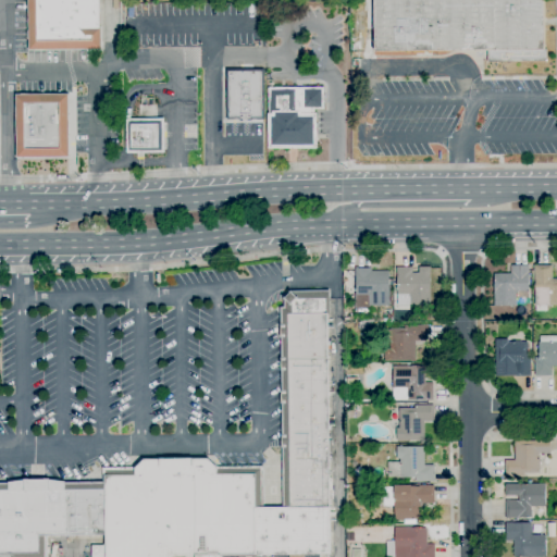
[(99,0),(100,27),(101,27),(101,50),(28,51),(27,0),(99,0)]
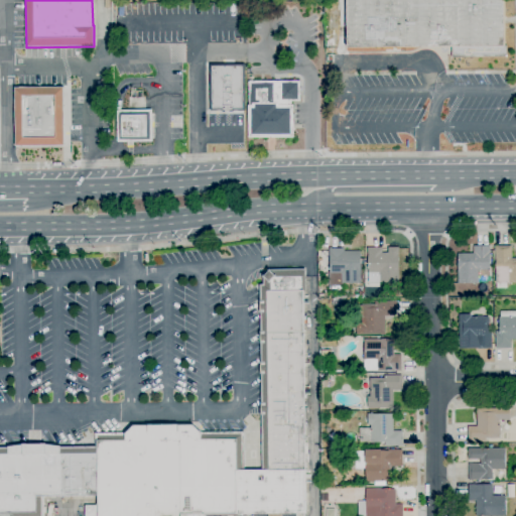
[(507,57),(452,57),(452,47),(347,47),(347,0),(503,0),(504,46),(507,46),(507,57)]
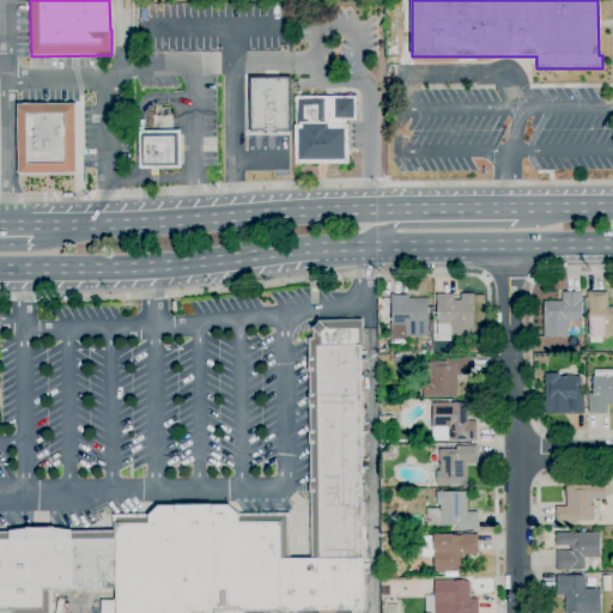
[(277,132),(277,133),(265,133),(265,132),(249,133),(249,77),(290,76),(291,132),(277,132)]
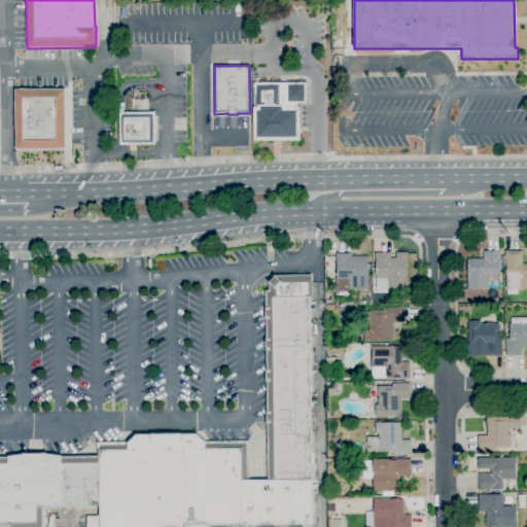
[(300,141),(254,141),(253,83),(306,83),(306,104),(296,104),(296,108),(300,108),(300,141)]
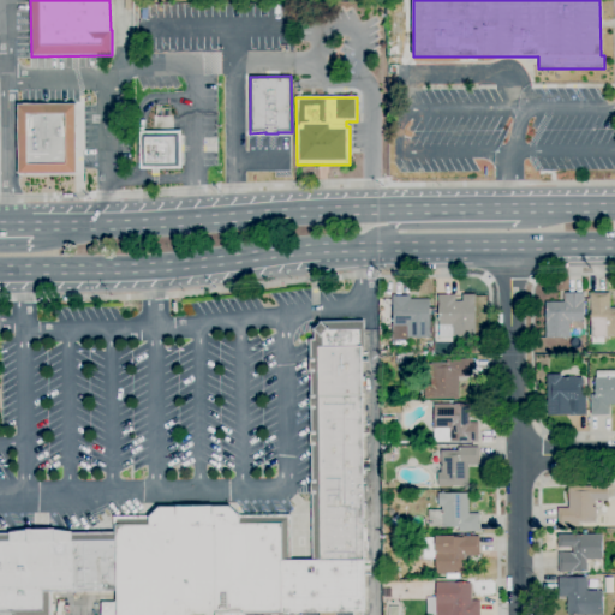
[(77,174),(18,175),(17,105),(76,105),(77,174)]
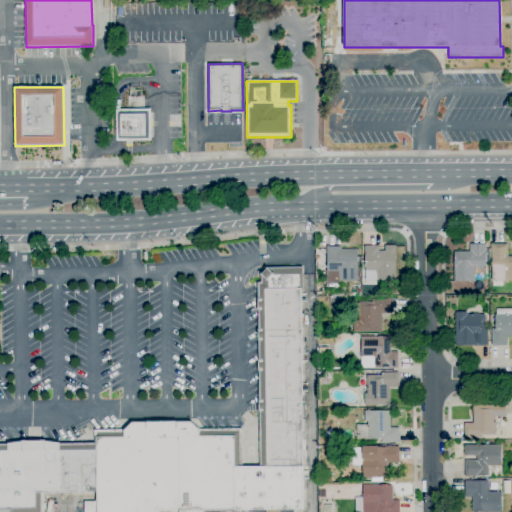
[(151,141),(116,141),(116,110),(151,109),(151,141)]
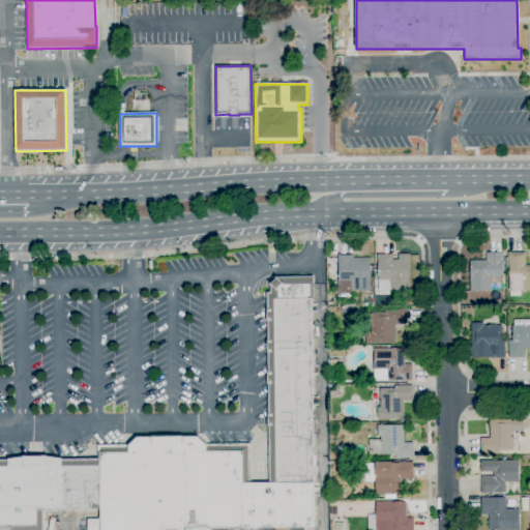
[(492,292),(470,292),(470,261),(487,261),(487,253),(503,253),(503,277),(492,277),(492,292)]
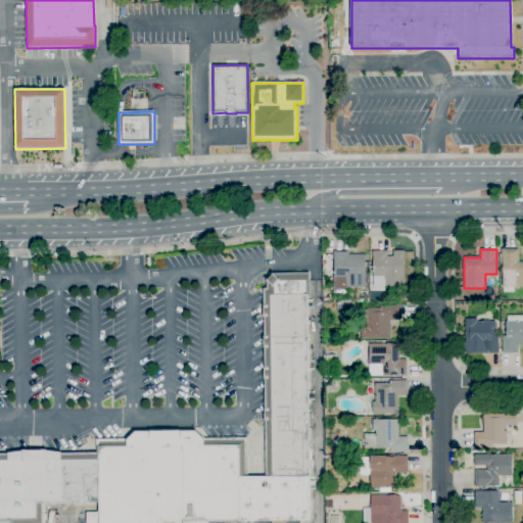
[(514,293),(507,293),(507,288),(503,288),(503,265),(502,265),(502,249),(519,249),(519,262),(522,262),(522,288),(514,288),(514,293)]
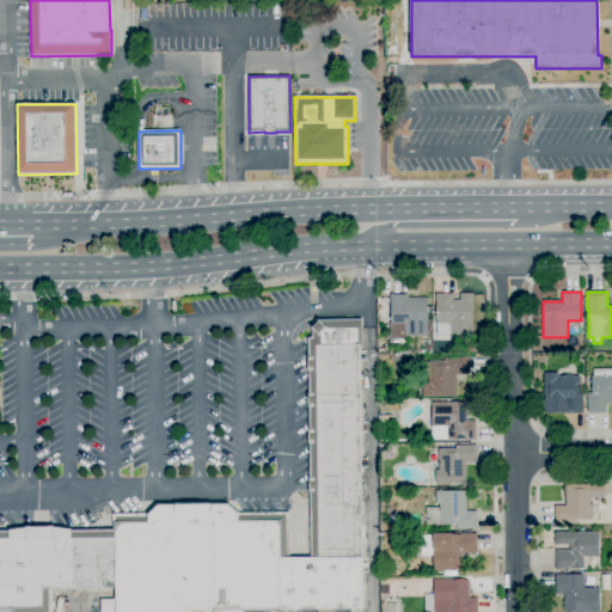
[(473,336),(451,336),(451,324),(436,324),(435,294),(453,294),(453,300),(460,300),(460,293),(472,293),(473,336)]
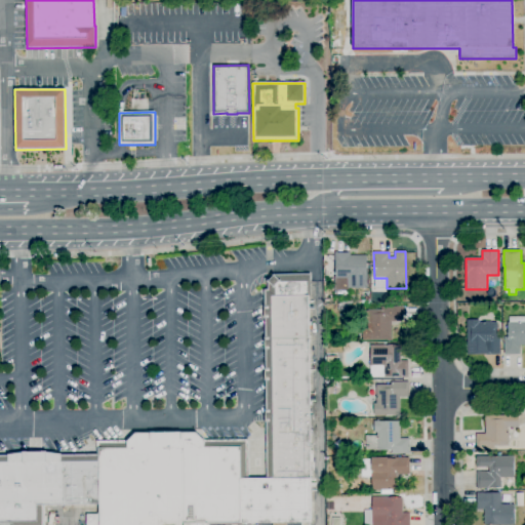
[(367,288),(348,289),(348,279),(335,279),(335,253),(350,253),(350,255),(366,255),(367,288)]
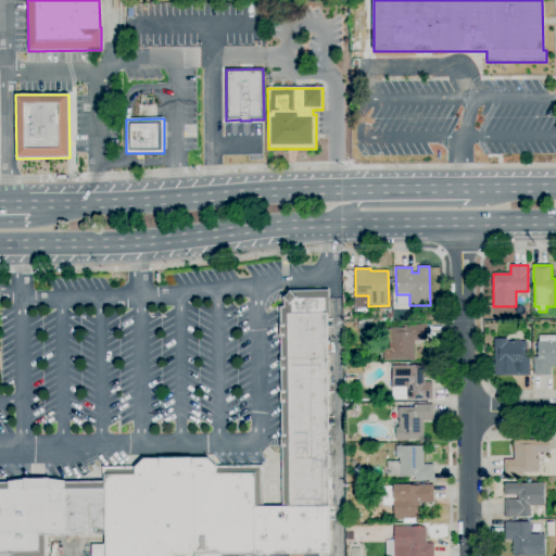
[(0,555),(0,482),(9,482),(24,480),(24,479),(50,478),(50,480),(65,482),(102,481),(102,477),(102,467),(135,467),(143,459),(207,458),(217,466),(263,466),(263,507),(281,507),(279,306),(282,306),(282,299),(290,291),(329,290),(329,314),(327,314),(327,341),(329,341),(329,345),(327,345),(328,440),(331,440),(331,453),(328,453),(328,478),(331,478),(331,491),(329,491),(329,554),(327,554),(327,555),(319,555),(319,554),(303,554),(303,555),(289,555),(289,554),(220,555),(91,555),(91,545),(105,545),(105,534),(47,535),(47,555),(0,555)]
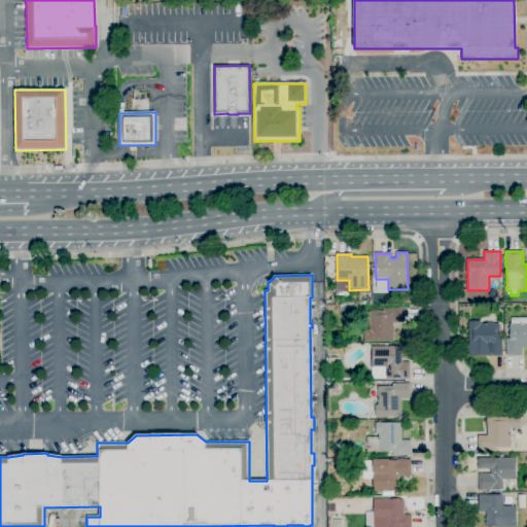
[(352,313),(339,312),(339,305),(352,305),(352,313)]
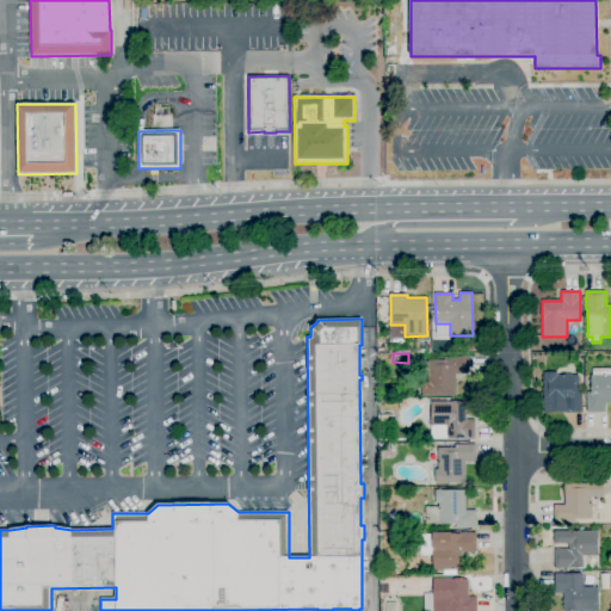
[(451,397),(451,396),(423,396),(421,383),(429,382),(429,381),(427,381),(426,363),(429,363),(429,360),(444,360),(444,357),(469,357),(469,375),(456,375),(456,397),(451,397)]
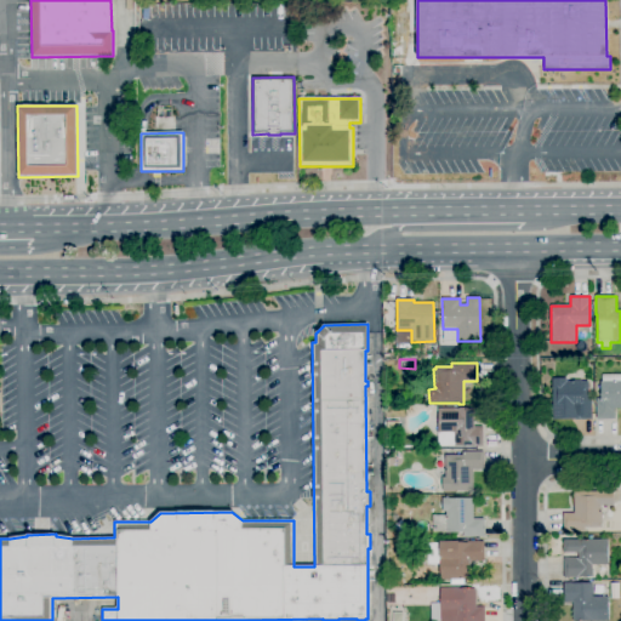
[(615,420),(597,420),(597,398),(602,398),(600,382),(603,382),(603,375),(620,375),(620,408),(615,409),(615,420)]
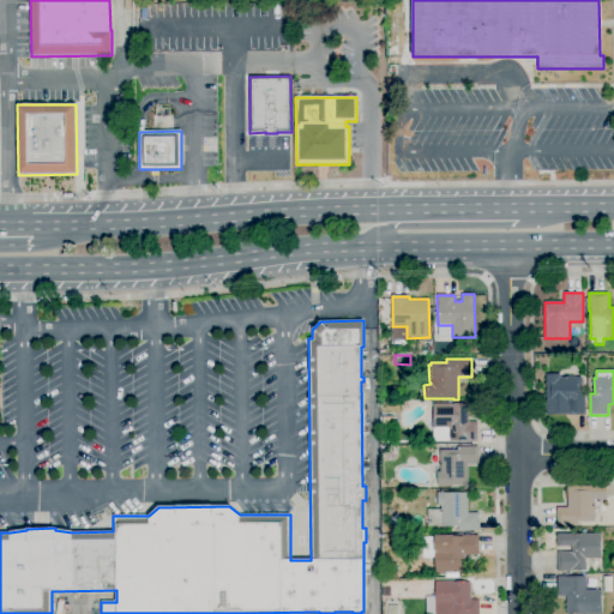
[(582,386),(582,395),(585,393),(585,401),(588,401),(588,407),(588,408),(585,408),(585,415),(570,415),(547,415),(546,374),(560,374),(560,377),(567,377),(575,377),(582,377),(582,380),(583,381),(584,383),(584,384),(583,385),(583,386),(582,386)]
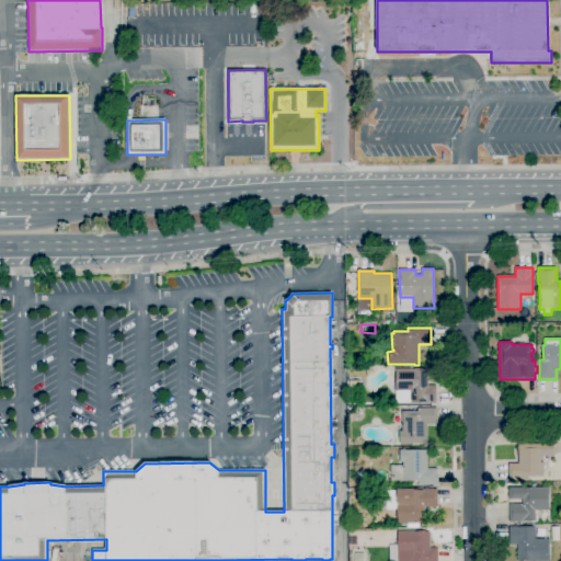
[(436,404),(426,404),(426,403),(411,404),(411,403),(400,403),(400,398),(397,398),(396,369),(427,368),(428,386),(436,386),(436,404)]
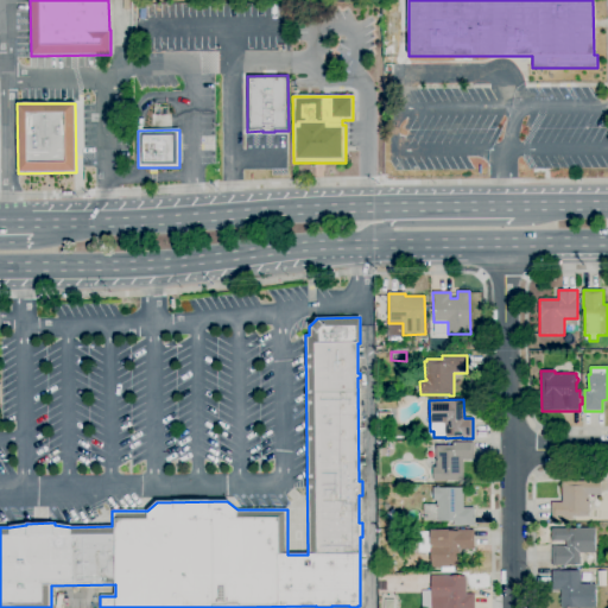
[(463,481),(434,481),(434,468),(436,468),(436,447),(453,447),(453,442),(473,442),(474,460),(463,460),(463,481)]
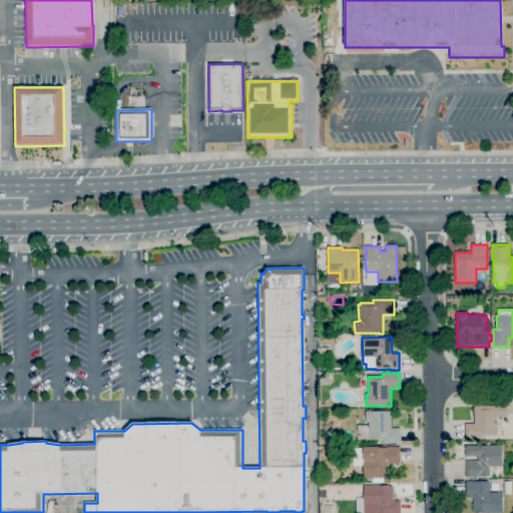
[(483,439),(465,439),(465,424),(474,424),(474,406),(507,406),(507,418),(497,418),(497,430),(497,436),(483,436),(483,439)]
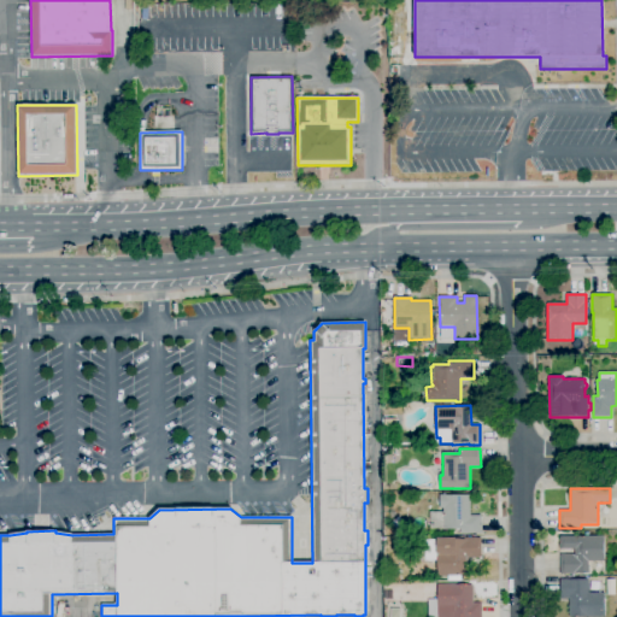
[(481,533),(460,534),(460,529),(429,529),(429,512),(444,512),(442,509),(440,509),(440,494),(446,494),(446,495),(470,495),(470,516),(481,515),(481,533)]
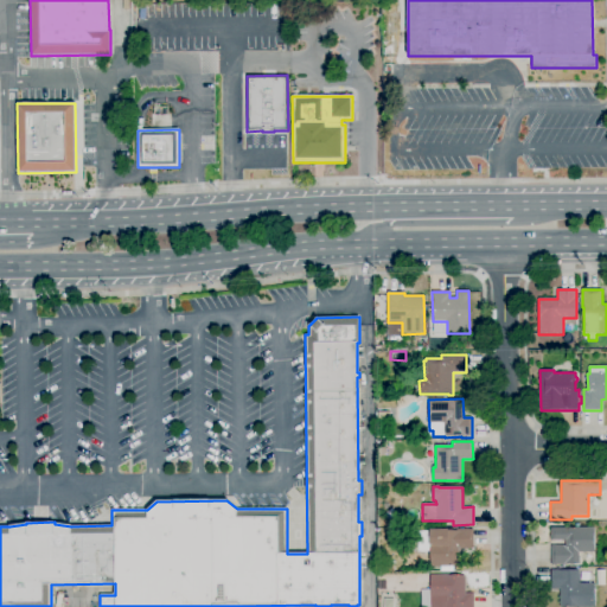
[(390,521),(385,513),(391,509),(396,515),(390,521)]
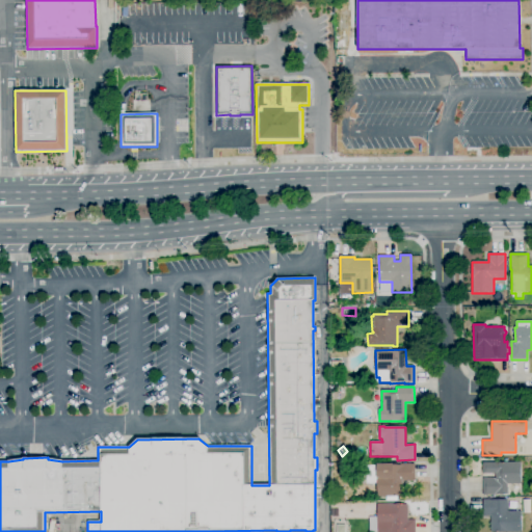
[(483,496),(483,478),(496,478),(496,474),(483,474),(483,462),(502,462),(504,462),(521,462),(521,484),(507,484),(507,487),(508,487),(508,495),(498,495),(498,496),(483,496)]
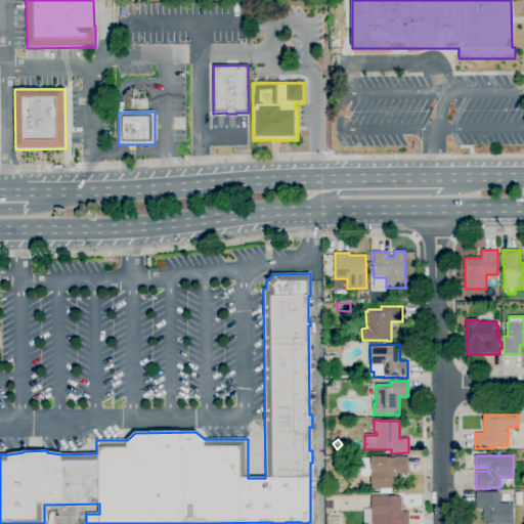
[(396,490),(372,489),(372,476),(360,476),(361,459),(370,459),(370,456),(387,457),(394,457),(394,456),(408,457),(408,474),(396,474),(396,490)]
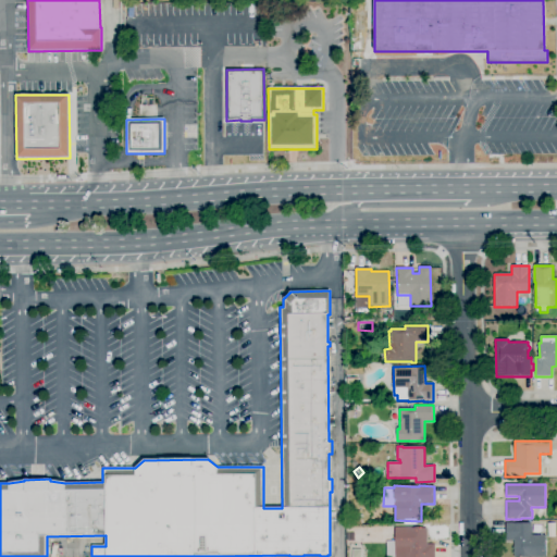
[(546,556),(514,556),(514,541),(506,541),(506,523),(532,523),(532,534),(532,535),(546,535),(546,556)]
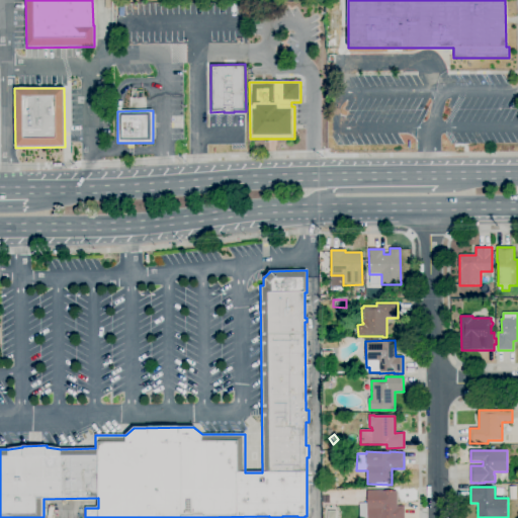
[(359,517),(359,503),(367,503),(367,491),(383,491),(397,491),(397,506),(404,506),(404,517),(359,517)]
